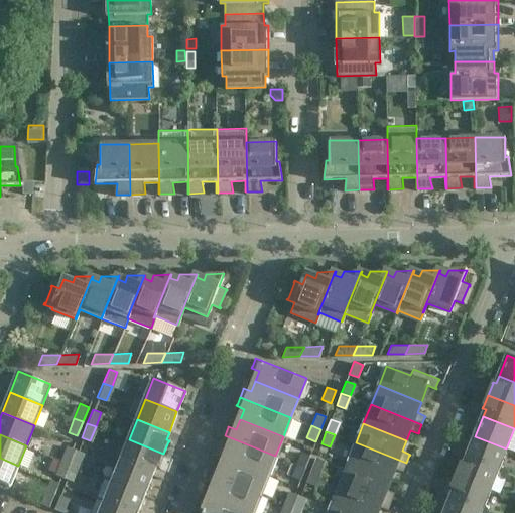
[(229,447),(225,458),(268,475),(275,456),(225,435),(222,442),(221,443),(229,447)]
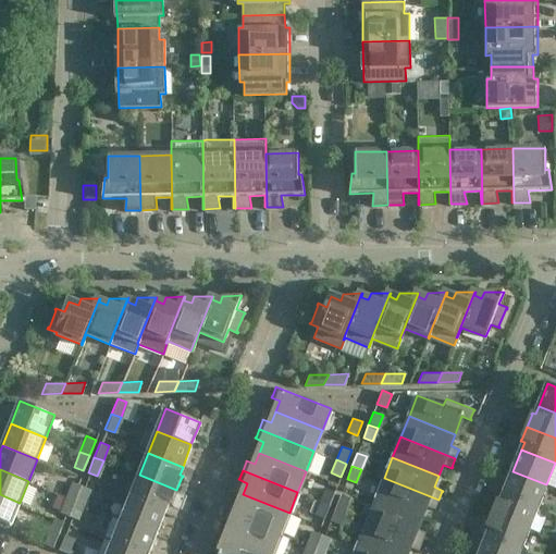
[(504,493),(538,507),(546,484),(513,471),(504,493)]
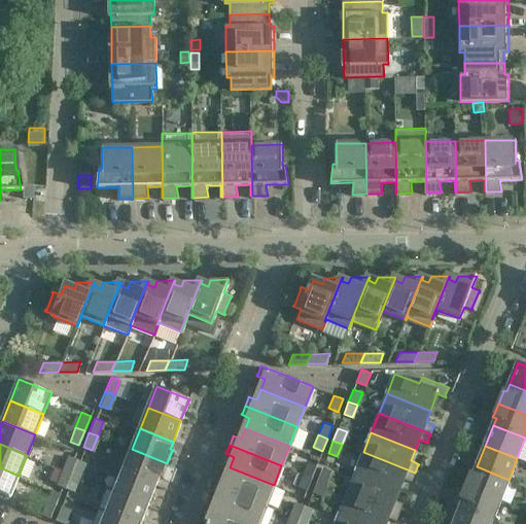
[(124,469),(155,483),(159,476),(163,477),(163,476),(162,476),(167,463),(132,449),(124,469)]
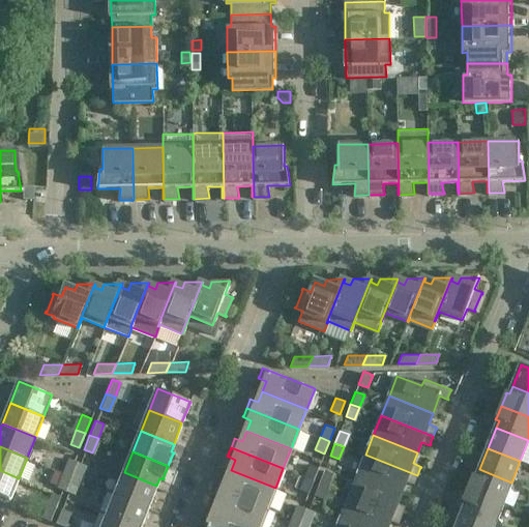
[(357,474),(402,492),(406,481),(414,485),(414,484),(417,475),(365,455),(357,474)]
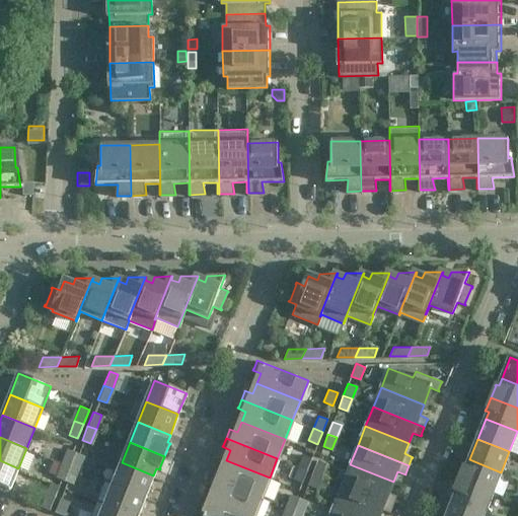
[(69,465),(75,451),(66,448),(61,462),(69,465)]
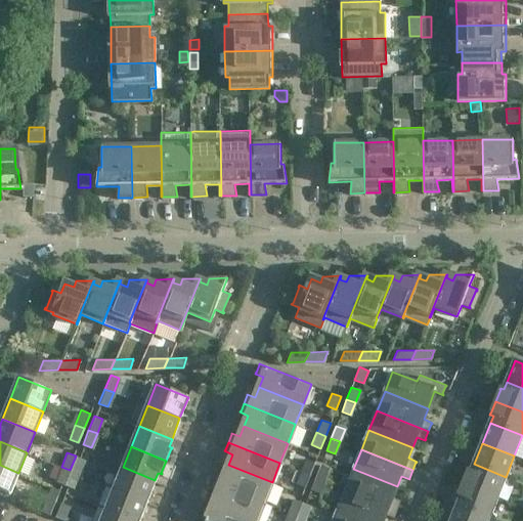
[(84,459),(76,456),(70,470),(79,473),(84,459)]
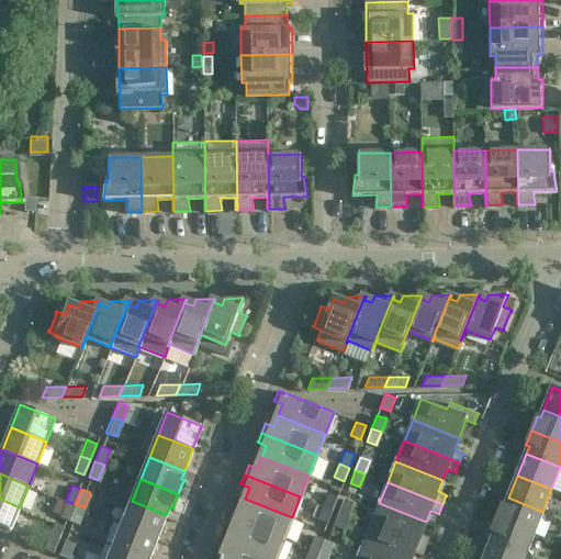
[(323,505),(333,509),(338,495),(328,492),(323,505)]
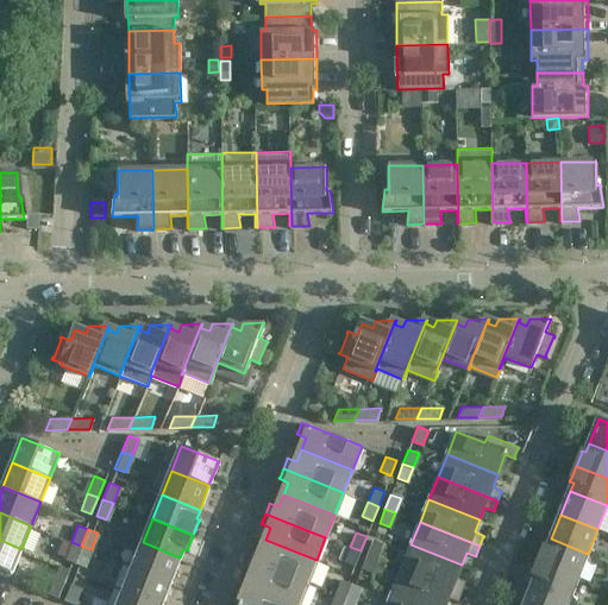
[(367,554),(377,558),(383,543),(373,539),(367,554)]
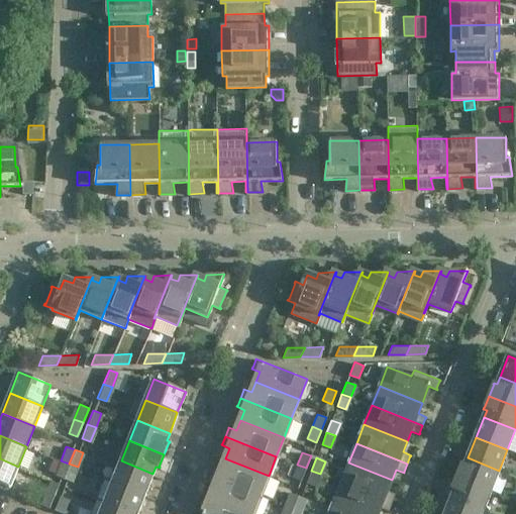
[(499,471),(468,457),(465,465),(461,464),(460,465),(461,465),(456,477),(491,491),(499,471)]
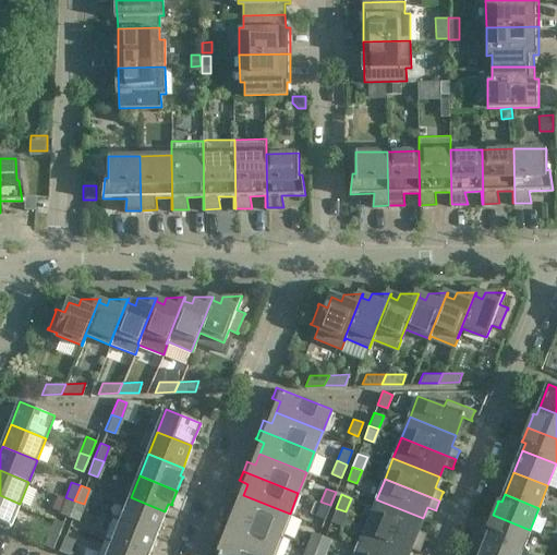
[(20,504),(0,495),(0,527),(4,529),(5,525),(10,527),(20,504)]
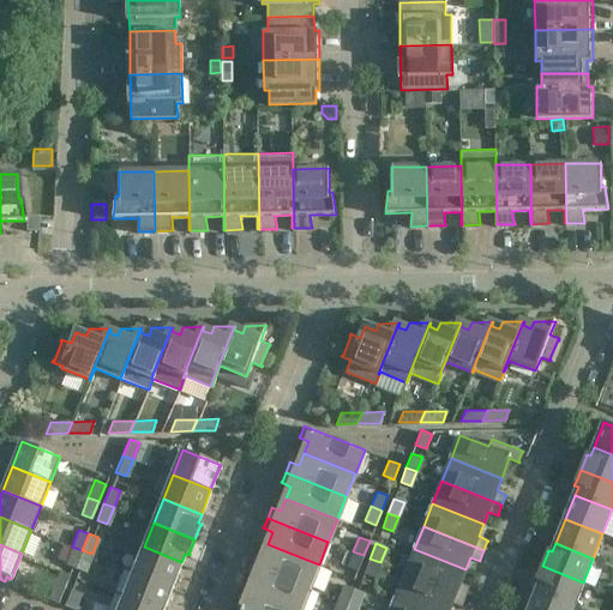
[(319,565),(268,544),(263,556),(253,553),(253,554),(250,563),(310,587),(319,565)]
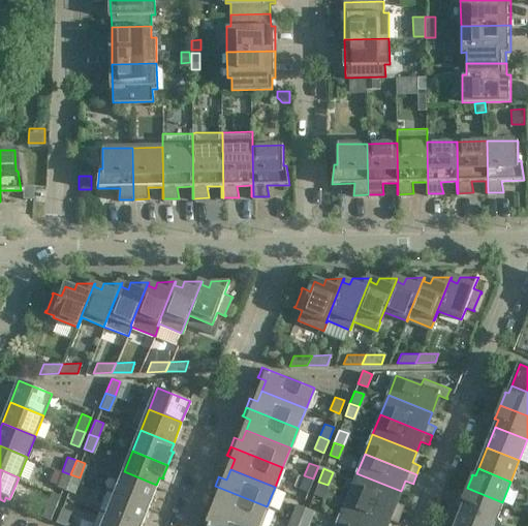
[(70,474),(62,471),(56,486),(65,489),(70,474)]
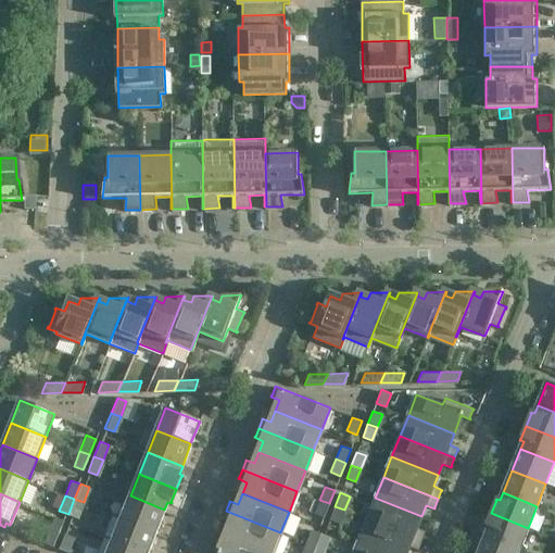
[(130,495),(122,517),(155,531),(164,510),(130,495)]
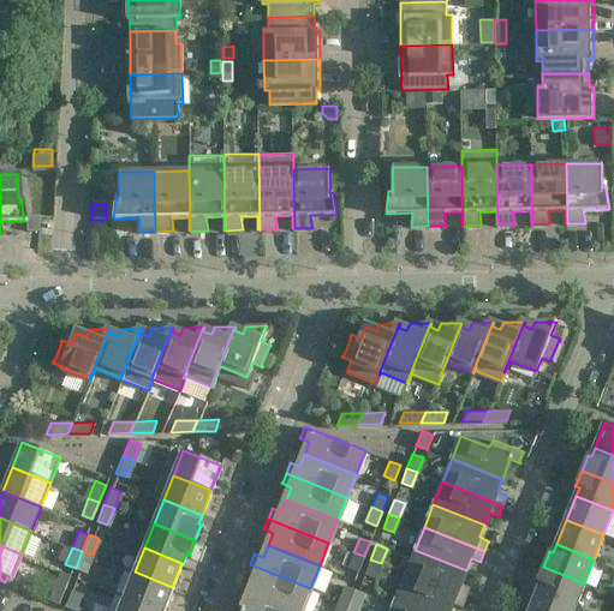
[(462,582),(466,570),(415,550),(406,573),(466,597),(470,587),(470,588),(471,587),(462,582)]
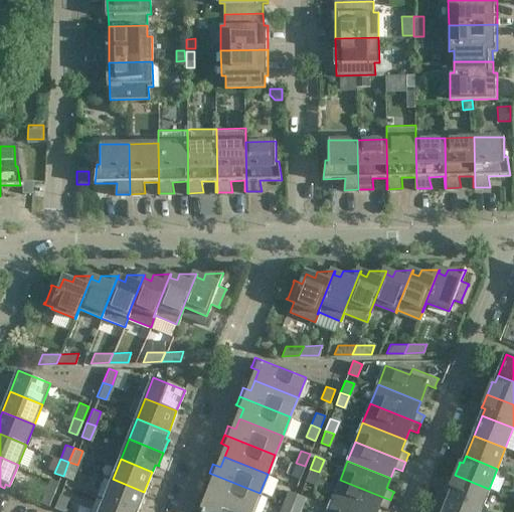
[(71,479),(77,465),(68,462),(63,476),(71,479)]
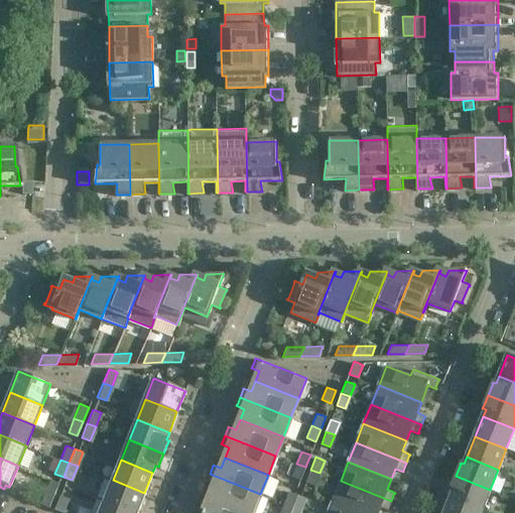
[(300,480),(305,467),(296,464),(291,476),(300,480)]
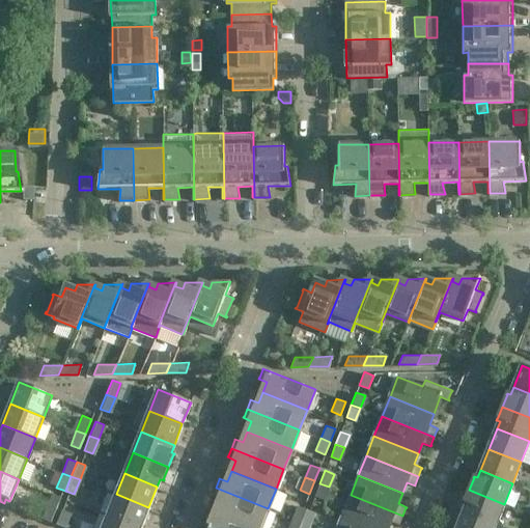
[(324,499),(329,487),(319,483),(315,496),(324,499)]
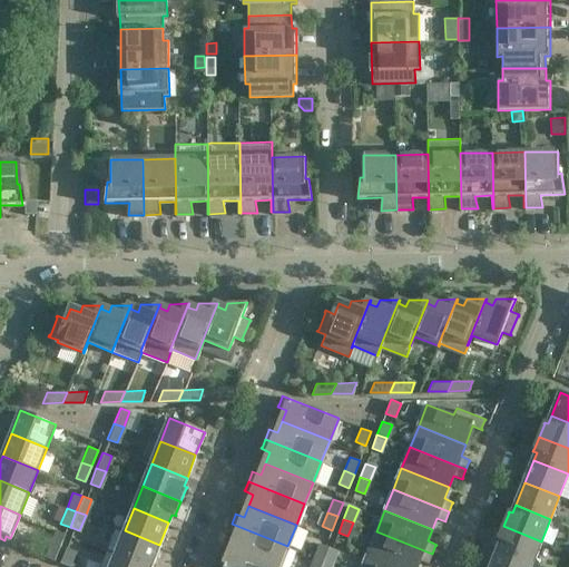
[(287,546),(232,524),(228,531),(227,533),(236,536),(232,548),(280,566),(287,546)]
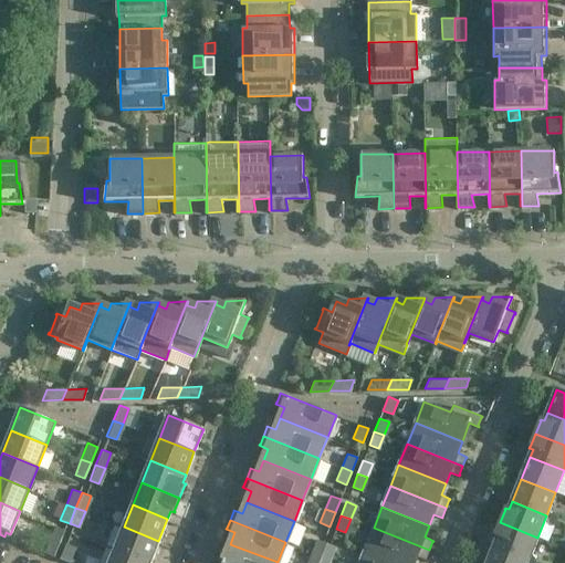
[(537,538),(500,522),(495,535),(494,535),(493,537),(498,538),(494,545),(529,560),(537,538)]
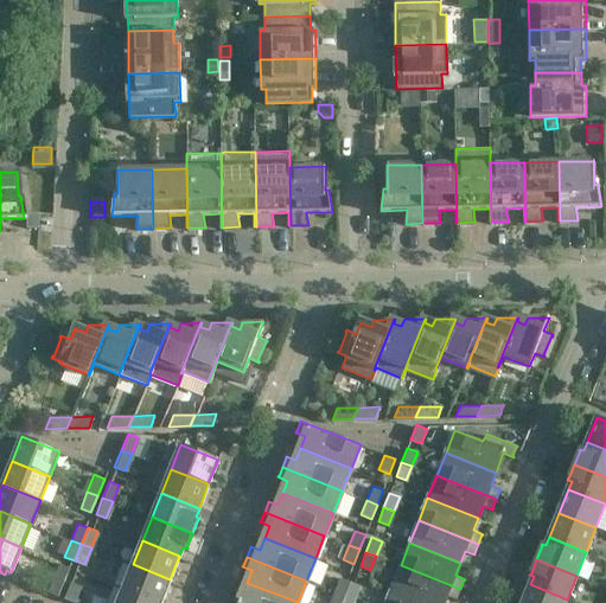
[(160,602),(170,579),(133,564),(123,589),(160,602)]
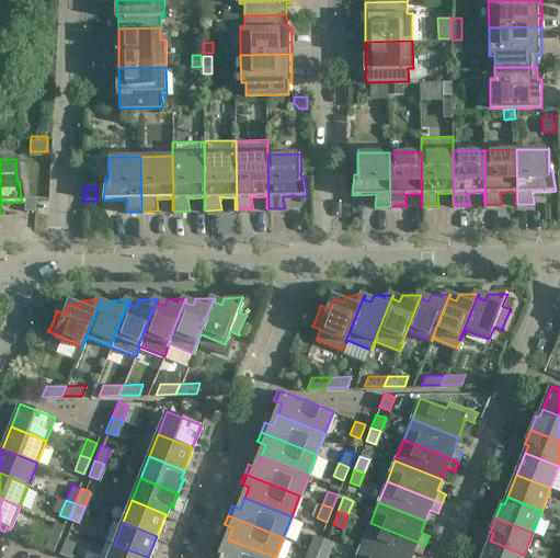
[(422,554),(425,545),(370,523),(362,544),(397,557),(410,557),(413,551),(422,555),(422,554)]
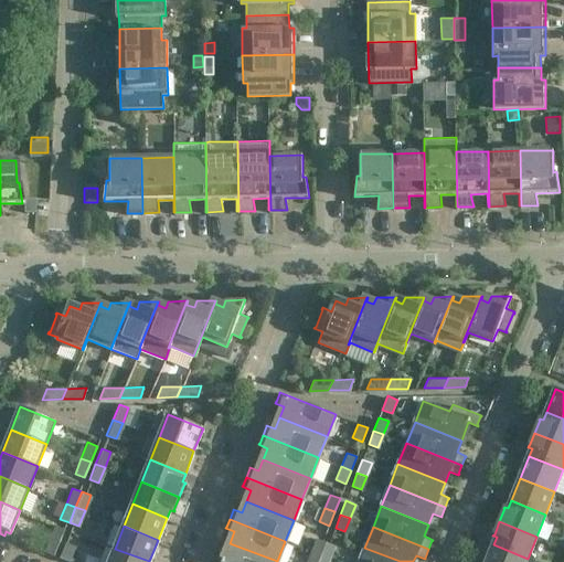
[(49,536),(43,551),(54,555),(61,540),(49,536)]
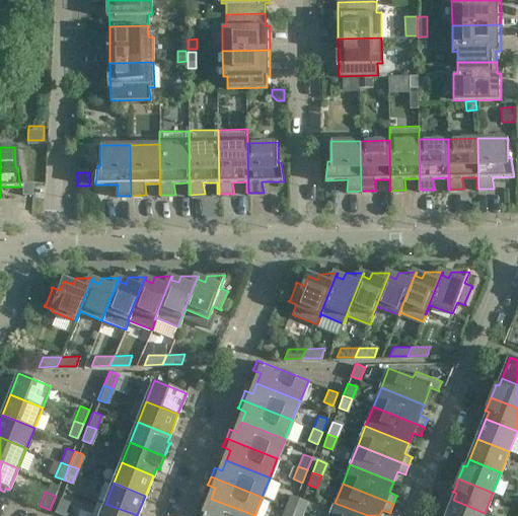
[(295,509),(299,497),(291,494),(286,506),(295,509)]
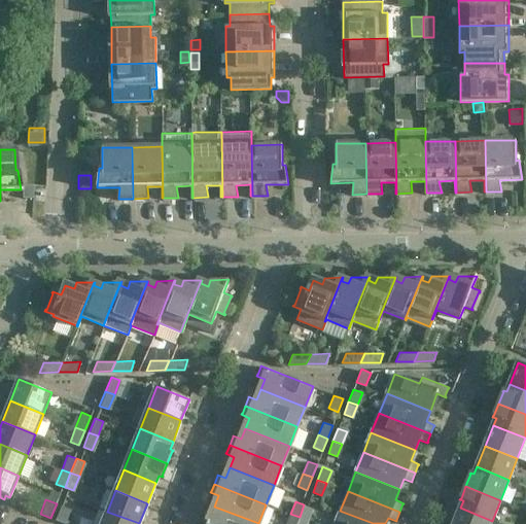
[(61,504),(55,520),(66,523),(72,510),(61,504)]
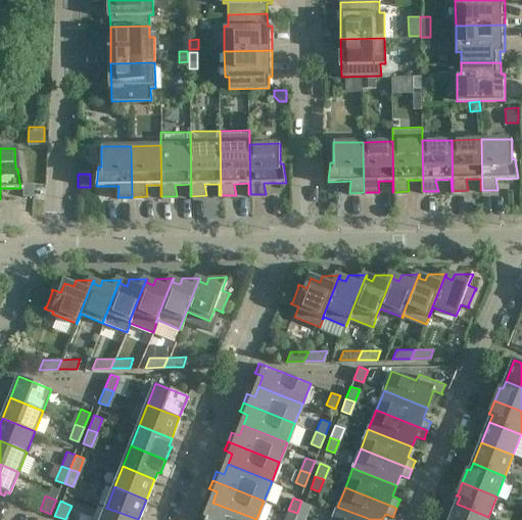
[(311,505),(301,501),(297,513),(305,517),(311,505)]
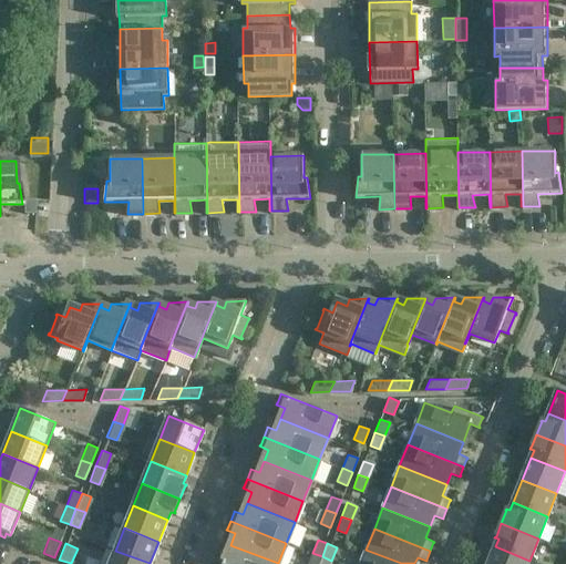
[(277,563),(278,563),(230,545),(223,563),(277,563)]
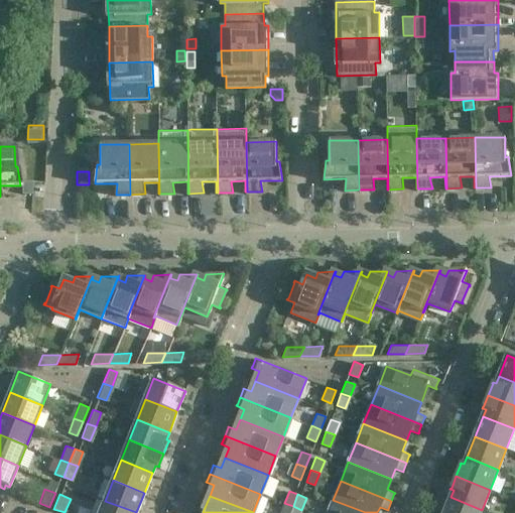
[(451,497),(443,512),(480,512),(482,510),(451,497)]
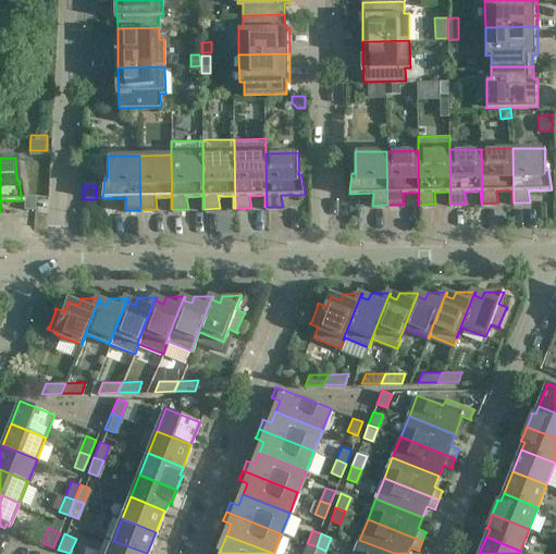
[(394,553),(359,540),(354,553),(394,553)]
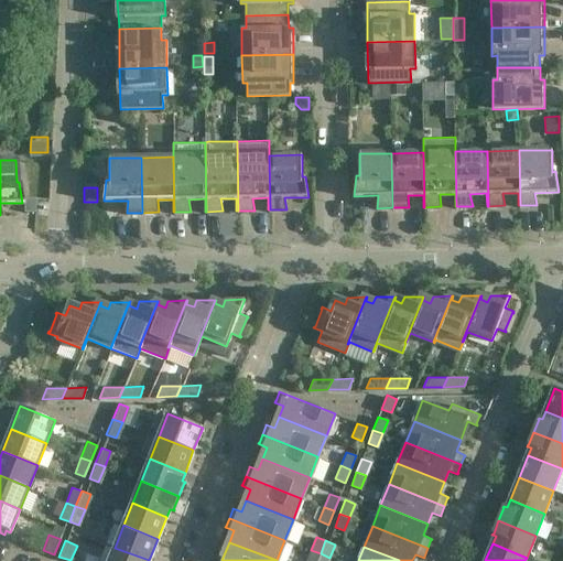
[(149,560),(115,548),(109,560),(149,560)]
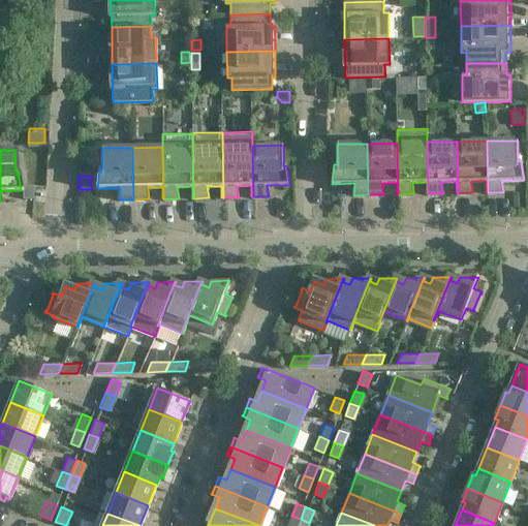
[(297,525),(301,519),(291,516),(287,525),(297,525)]
